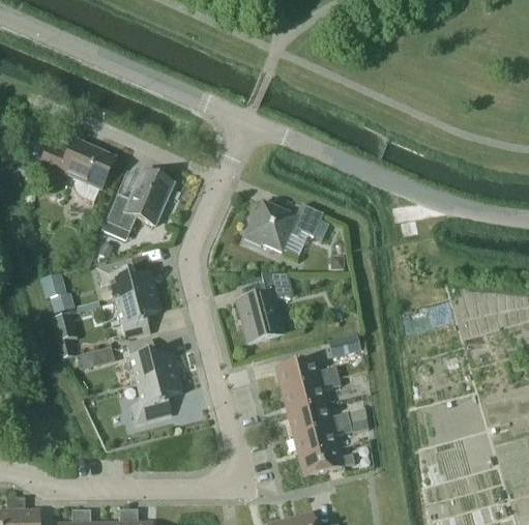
[(27,146),(32,134),(18,126),(11,140),(27,146)]
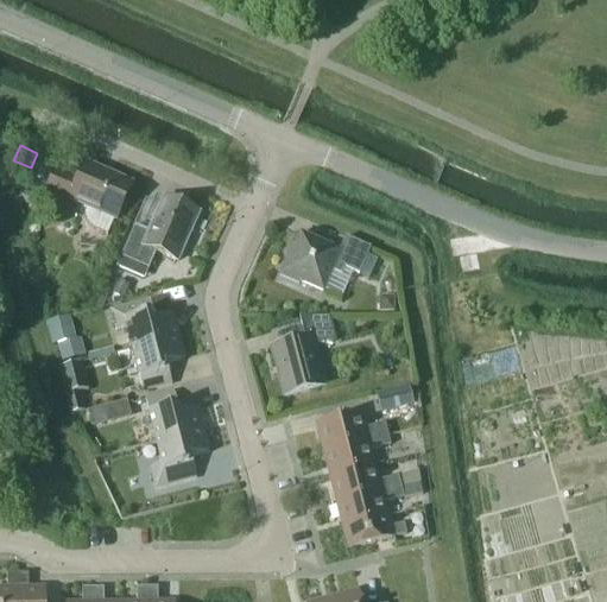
[(133,179),(86,159),(78,176),(57,166),(45,192),(68,202),(70,196),(86,203),(84,211),(87,220),(94,226),(108,232),(115,216),(118,216),(133,179)]
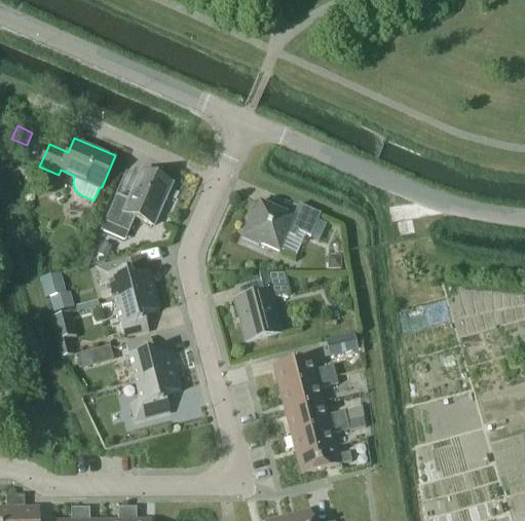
[(21,159),(16,169),(27,173),(31,164),(21,159)]
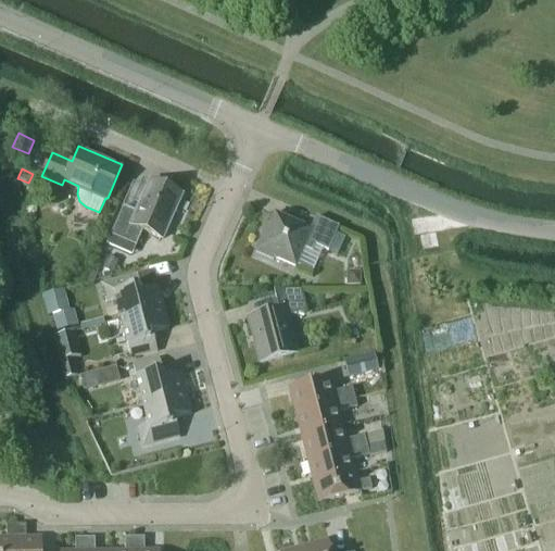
[(183,191),(151,177),(137,209),(124,203),(112,232),(137,242),(143,226),(163,235),(183,191)]
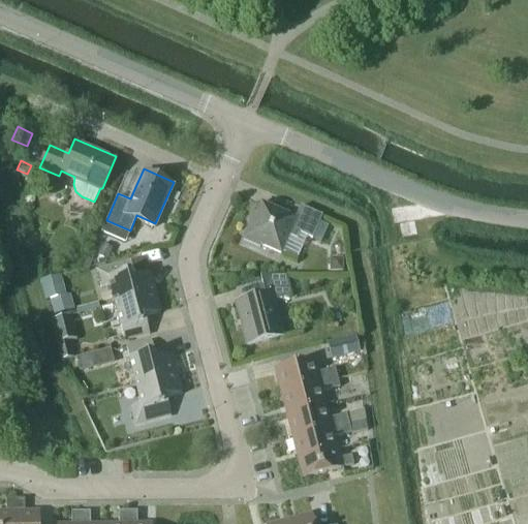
[(251,218),(243,236),(260,243),(261,241),(281,250),(287,237),(289,232),(298,236),(300,229),(322,239),(330,222),(320,218),(323,212),(301,203),(299,208),(296,214),(262,199),(253,219),(251,218)]
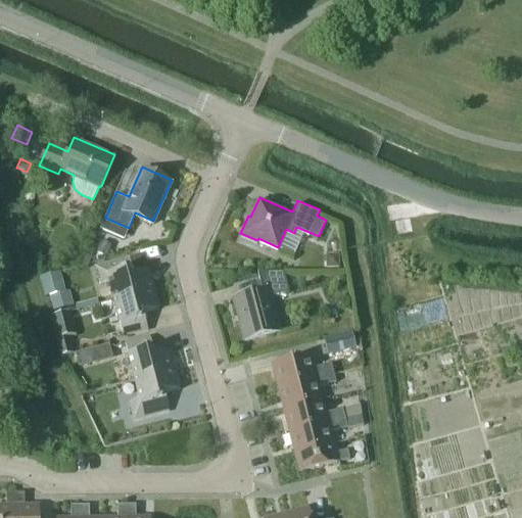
[(113,241),(103,237),(98,249),(108,253),(113,241)]
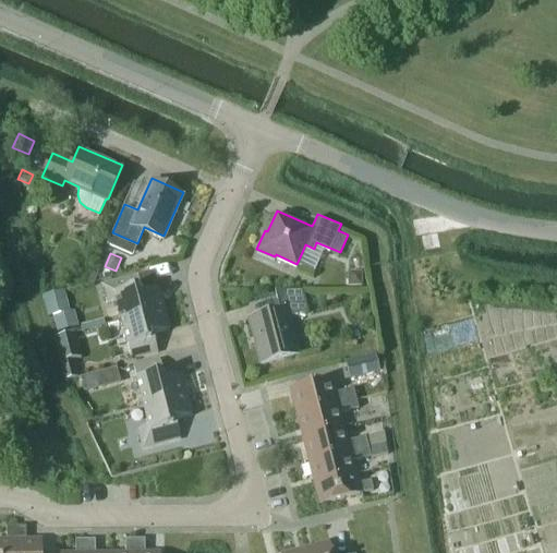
[(363,283),(363,268),(349,268),(349,283),(363,283)]
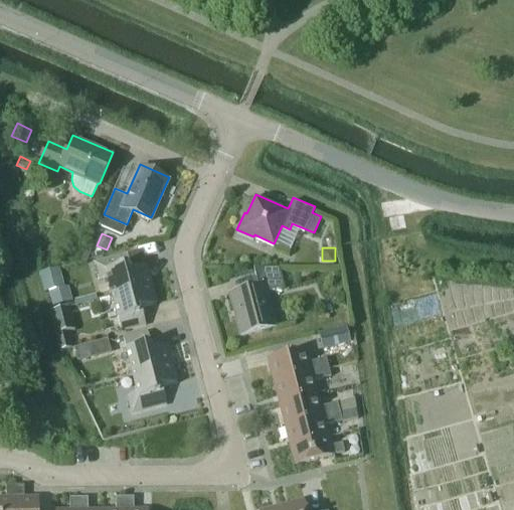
[(108,274),(112,293),(152,283),(147,264),(133,268),(128,250),(95,260),(99,276),(108,274)]
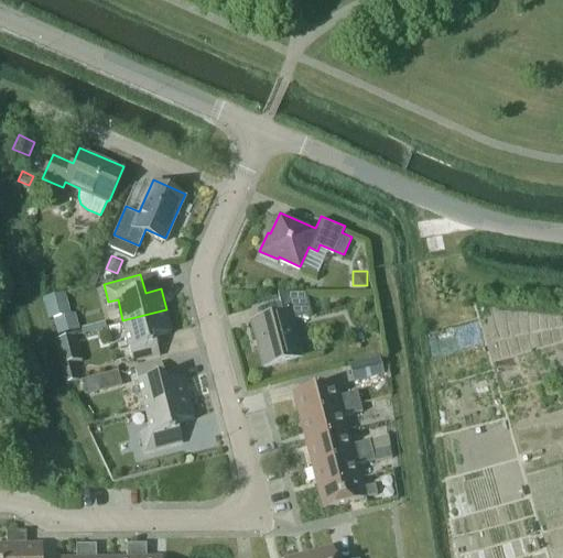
[(53,315),(58,331),(80,325),(76,309),(72,310),(65,288),(44,295),(50,316),(53,315)]
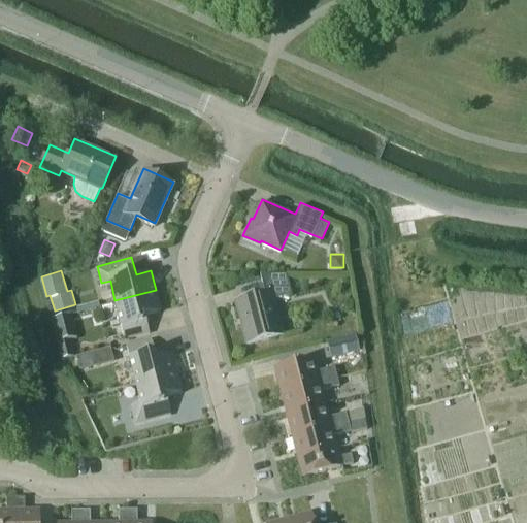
[(287,271),(261,270),(266,292),(237,299),(248,340),(281,331),(272,297),(292,292),(287,271)]
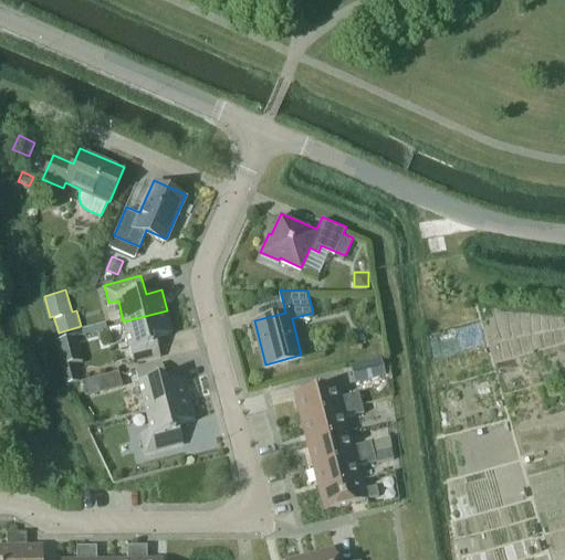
[(173,330),(167,310),(123,321),(133,360),(160,354),(156,335),(173,330)]
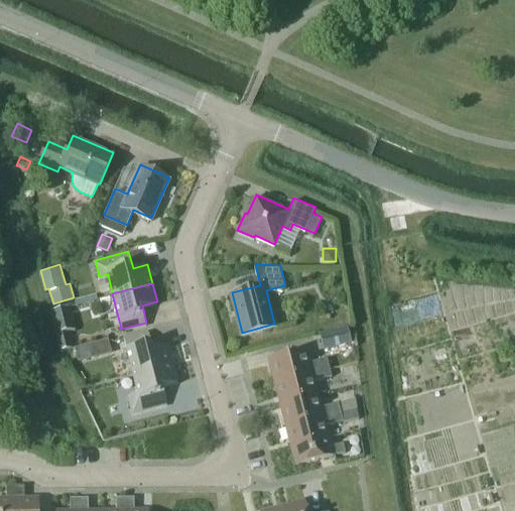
[(75,328),(70,304),(51,309),(60,349),(72,346),(68,330),(75,328)]
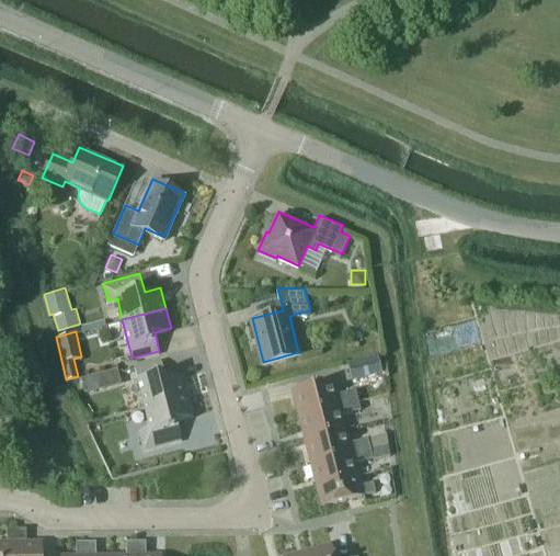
[(383,371),(377,352),(347,360),(353,378),(383,371)]
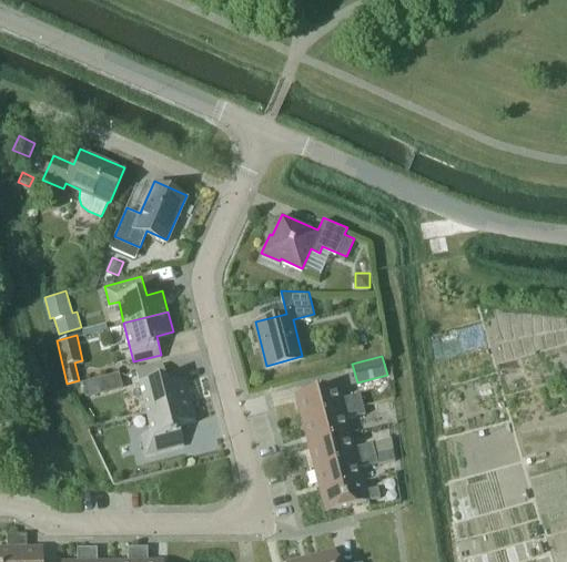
[(147,409),(190,398),(184,377),(168,381),(163,363),(137,370),(147,409)]
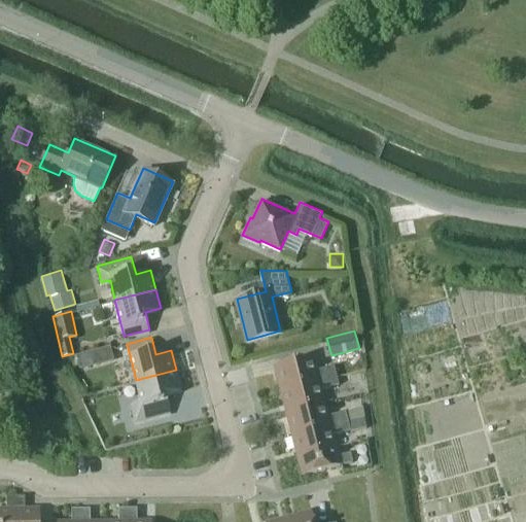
[(111,344),(96,348),(99,361),(115,357),(111,344)]
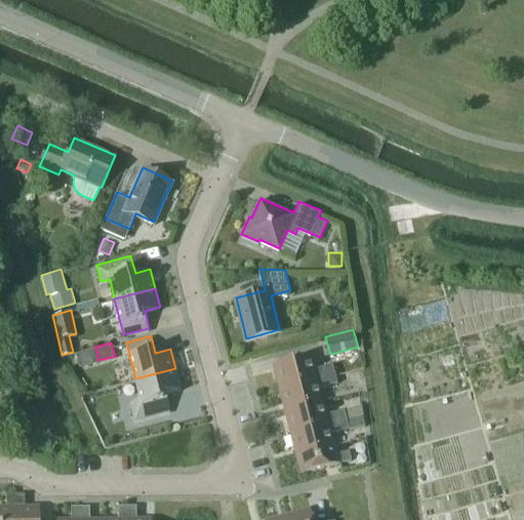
[(279,385),(335,370),(333,361),(315,366),(312,352),(273,362),(279,385)]
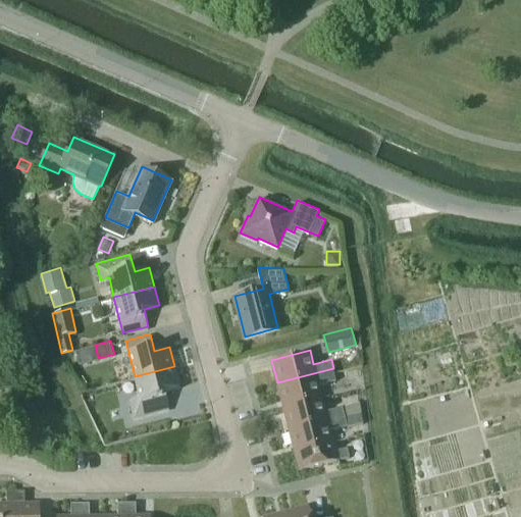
[(174,366),(135,376),(140,396),(129,398),(135,416),(169,407),(164,389),(179,384),(174,366)]
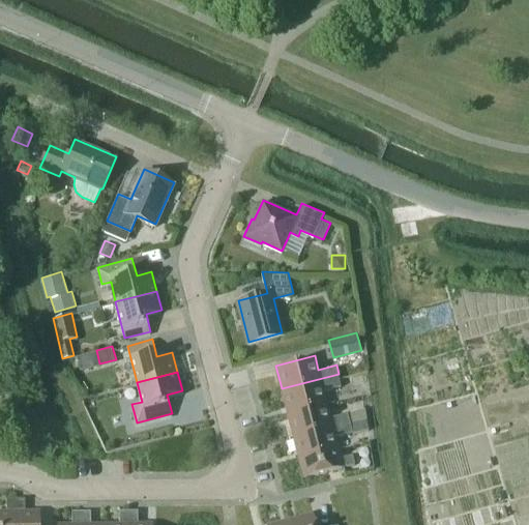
[(288,411),(326,402),(323,388),(341,383),(339,374),(282,388),(288,411)]
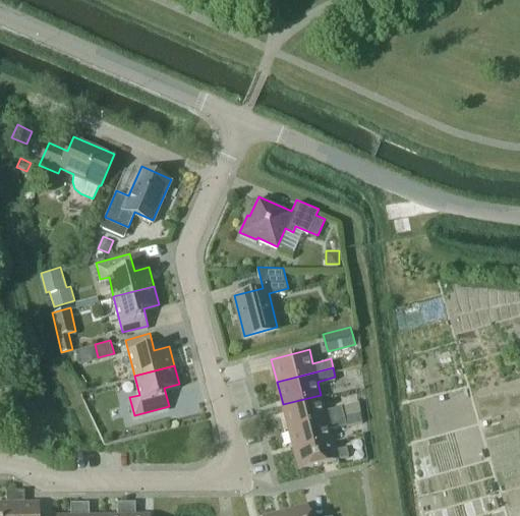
[(283,404),(288,426),(344,412),(342,403),(324,408),(321,395),(283,404)]
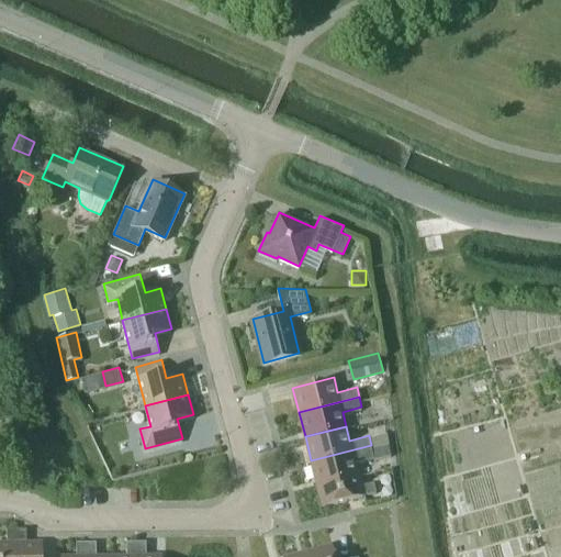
[(374,458),(392,454),(390,443),(371,447),(373,455),(374,458)]
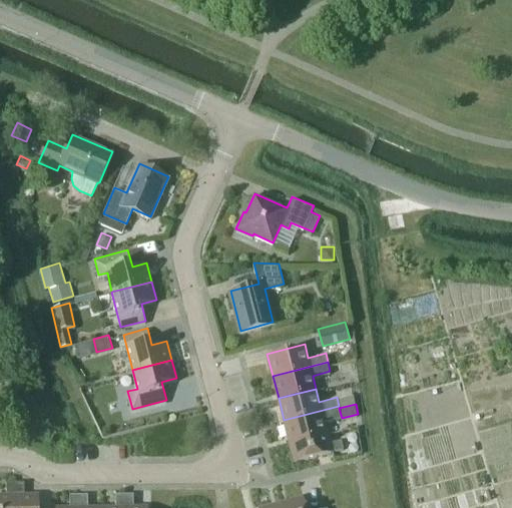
[(284,420),(289,440),(326,430),(324,420),(341,415),(339,406),(284,420)]
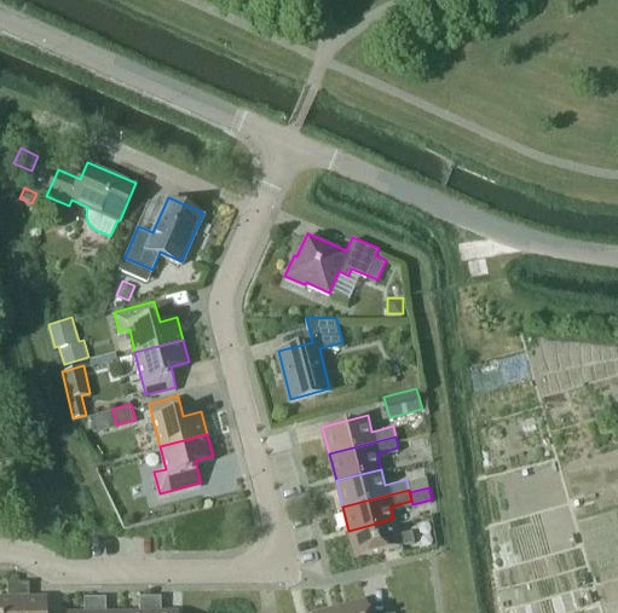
[(397,531),(393,519),(348,531),(354,554),(400,543),(400,542),(415,538),(413,527),(397,531)]
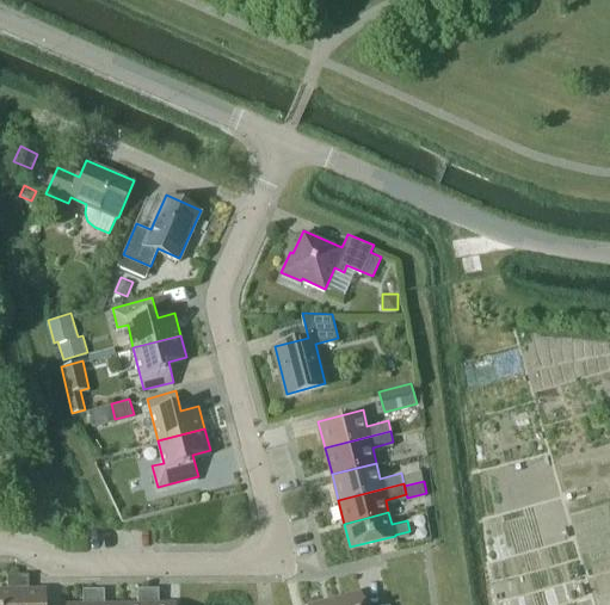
[(0,604),(18,604),(19,572),(8,572),(8,587),(0,587),(0,604)]
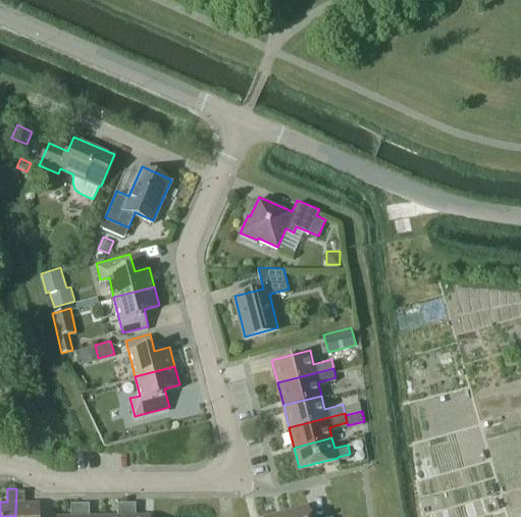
[(16,488),(15,516),(40,516),(40,502),(25,502),(24,488),(16,488)]
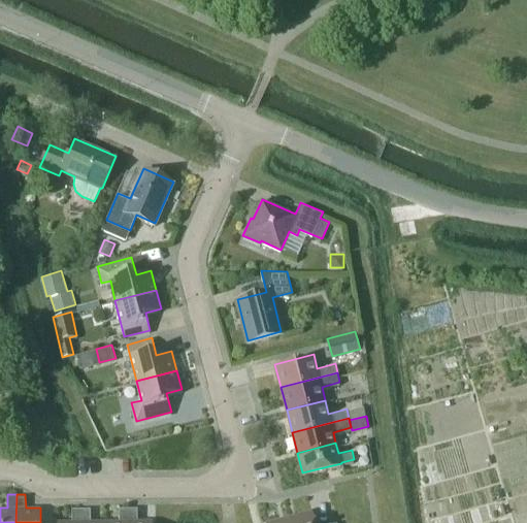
[(119,520),(104,520),(104,522),(128,522),(128,507),(119,507),(119,520)]
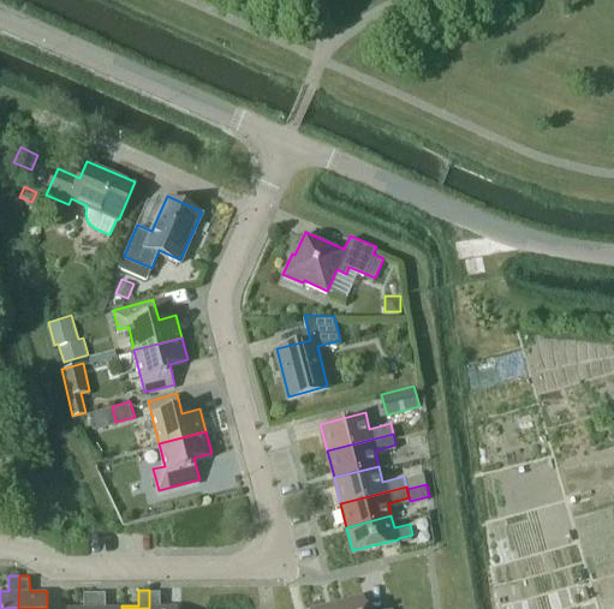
[(149,590),(149,608),(177,608),(178,604),(160,605),(160,590),(149,590)]
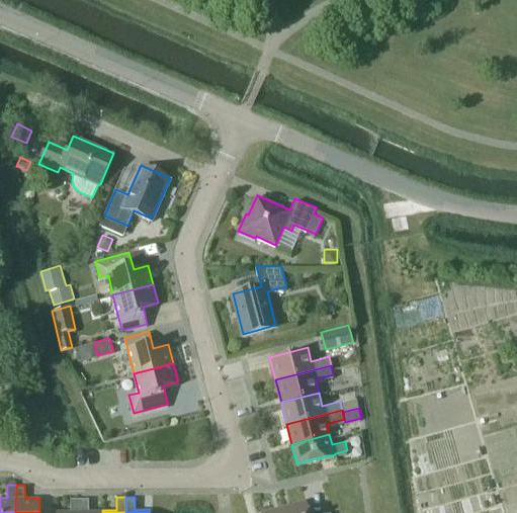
[(79,512),(80,498),(71,498),(71,511),(56,511),(56,512),(79,512)]
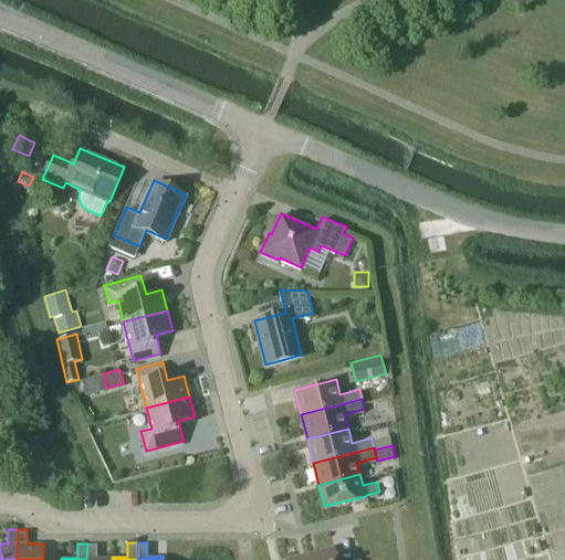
[(96,543),(87,543),(86,559),(112,559),(112,557),(97,558),(96,543)]
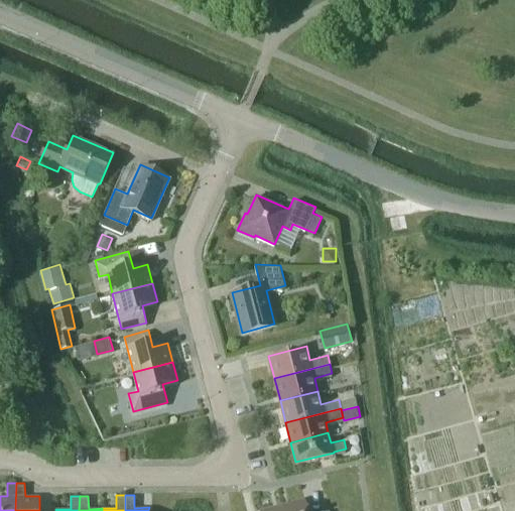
[(282,503),(284,510),(308,510),(304,497),(282,503)]
